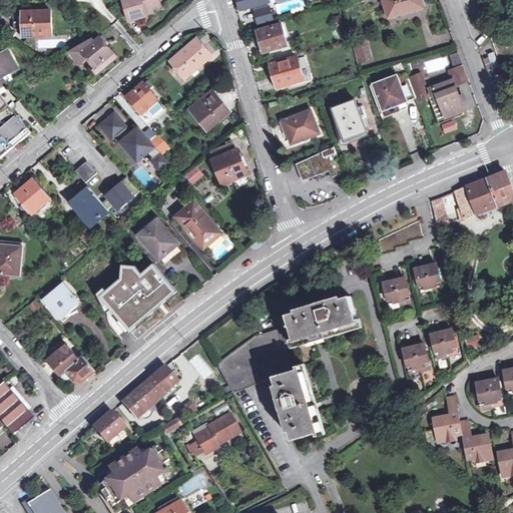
[(161,5),(159,0),(123,0),(130,21),(147,16),(145,9),(161,5)]
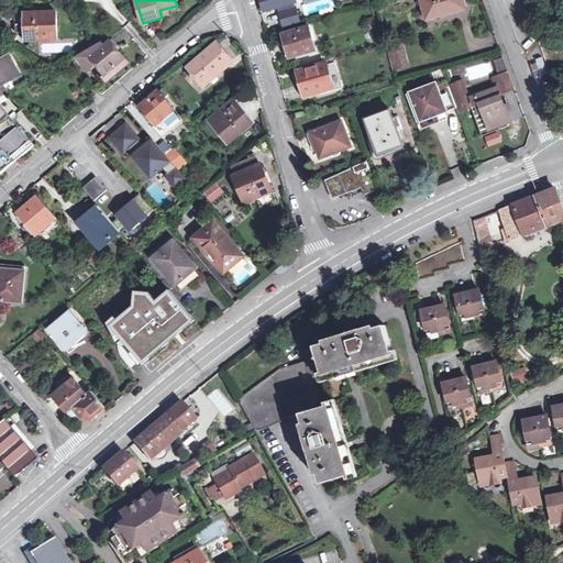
[(461,8),(466,7),(463,0),(422,0),(429,21),(462,12),(461,8)]
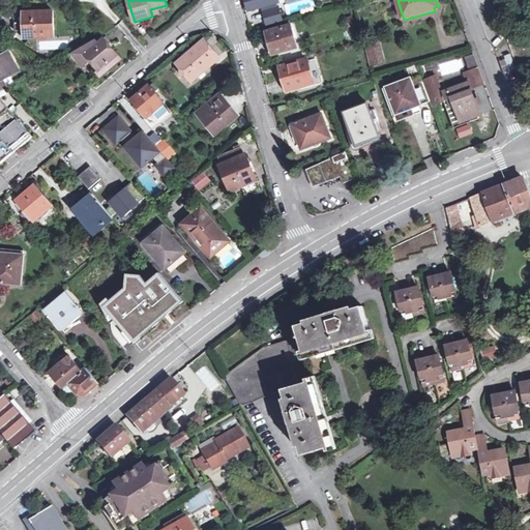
[(268,26),(283,22),(277,5),(263,9),(268,26)]
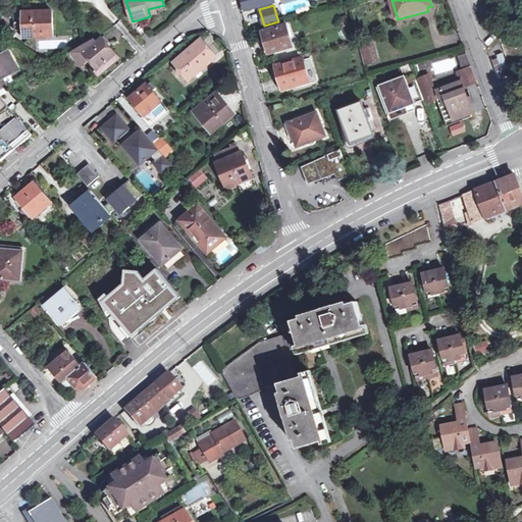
[(52,10),(20,11),(21,38),(52,38),(52,10)]
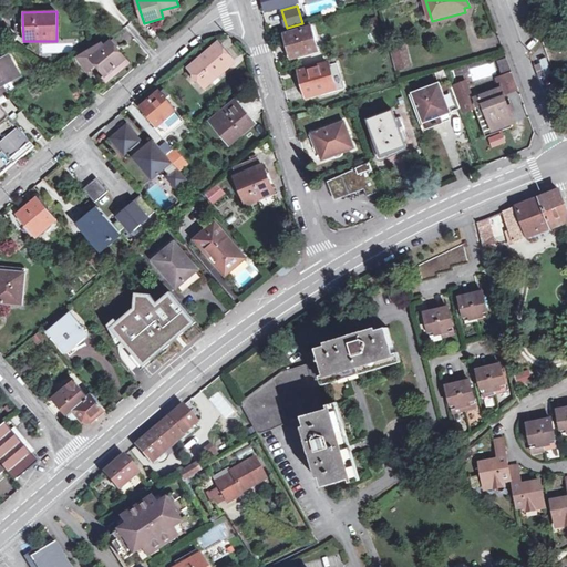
[(378,19),(371,20),(373,31),(380,29),(378,19)]
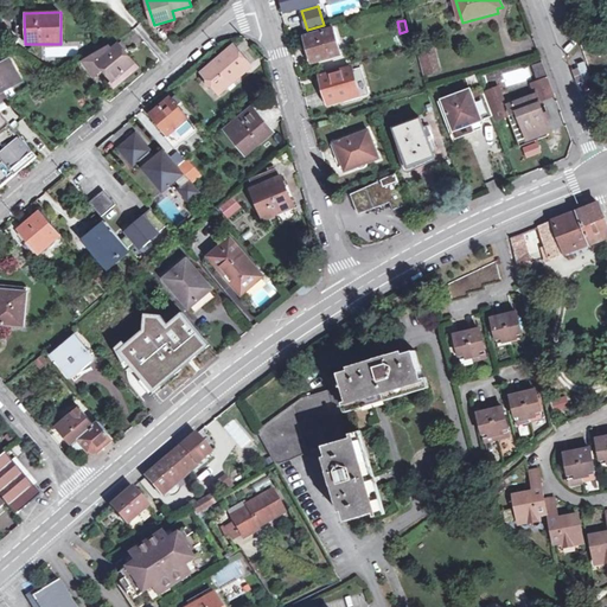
[(312,51),(314,62),(340,56),(334,31),(308,37),(312,51)]
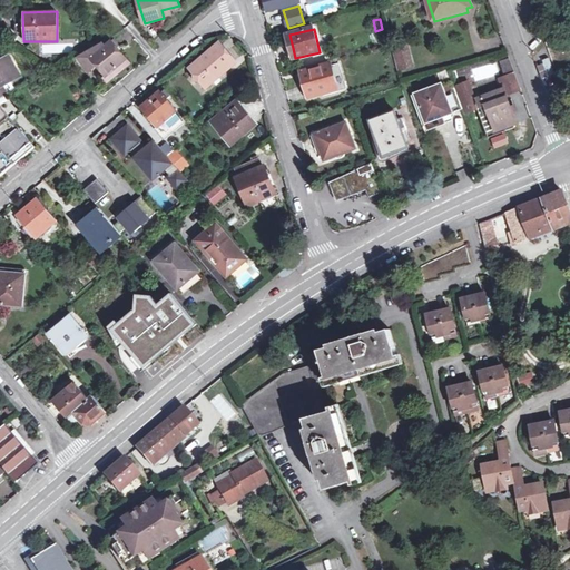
[(101,42),(74,58),(88,75),(96,68),(105,77),(104,78),(107,82),(133,64),(110,39),(104,45),(101,42)]
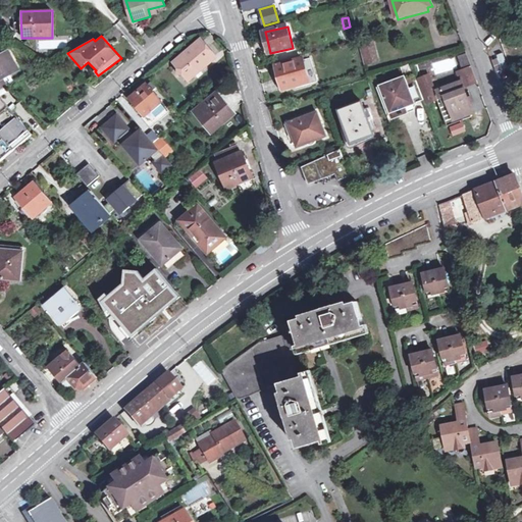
[(214,52),(216,51),(212,45),(209,48),(203,40),(175,63),(190,81),(217,56),(214,52)]
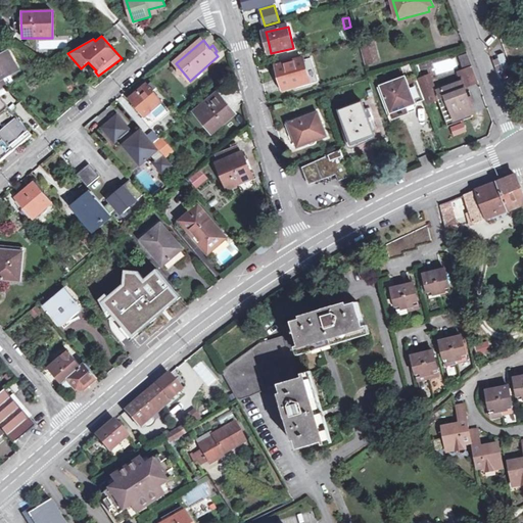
[(361,45),(364,54),(377,50),(374,42),(361,45)]
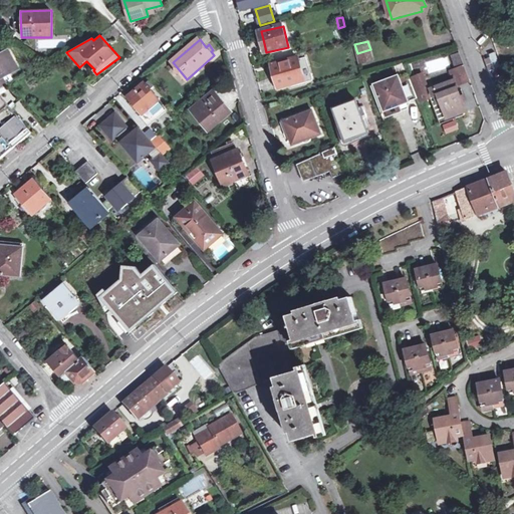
[(373,60),(370,49),(357,53),(360,64),(373,60)]
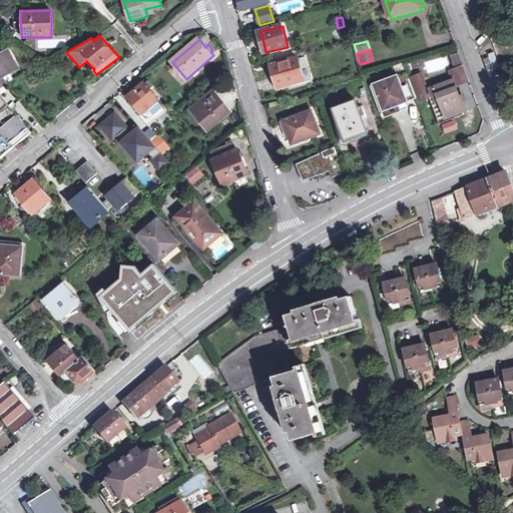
[(0,157),(31,132),(5,100),(8,97),(3,92),(0,94),(0,93),(0,87),(5,85),(0,76),(15,69),(8,52),(0,55),(0,157)]
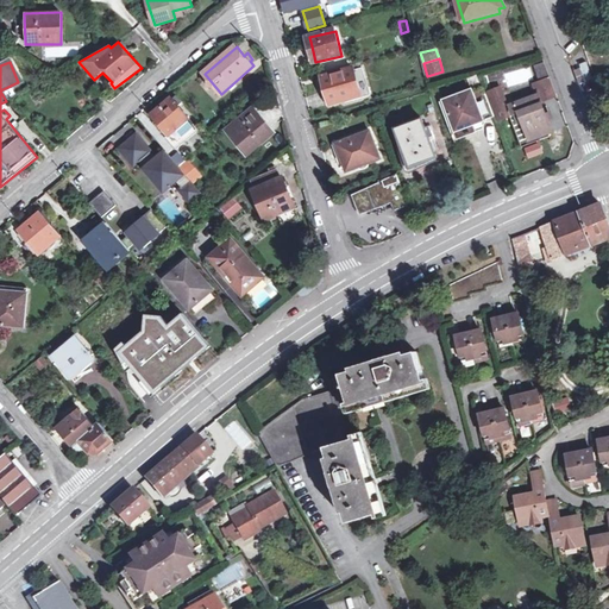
[(353,67),(321,75),(330,104),(362,95),(353,67)]
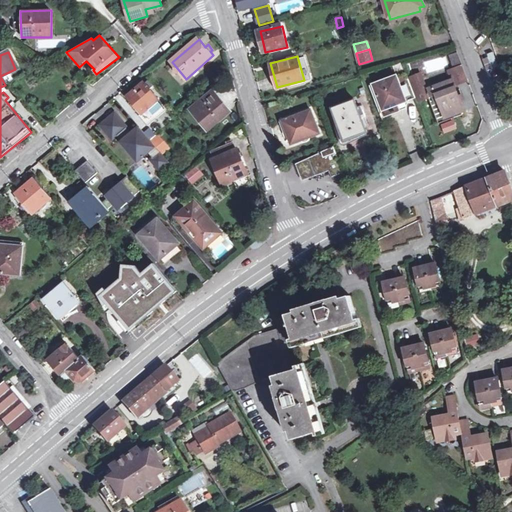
[(450,72),(453,81),(457,80),(466,77),(462,67),(450,72)]
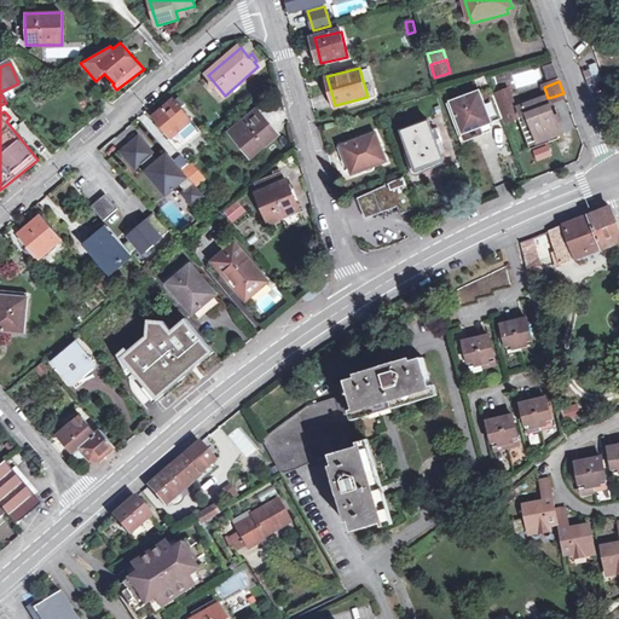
[(479,90),(452,100),(462,126),(457,128),(460,133),(492,121),(479,90)]
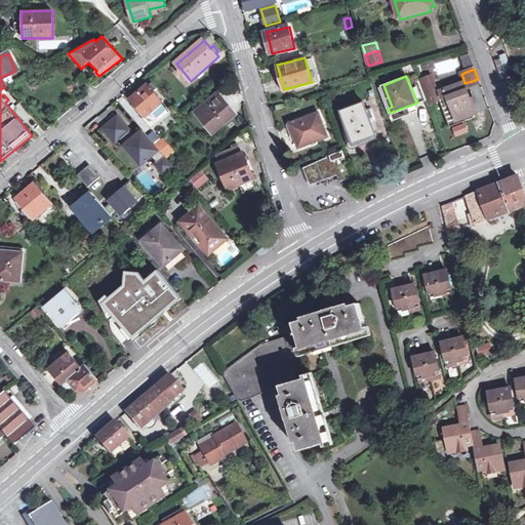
[(473,116),(477,114),(465,83),(438,93),(432,77),(419,82),(428,104),(435,102),(435,103),(440,101),(451,127),(475,119),(473,116)]
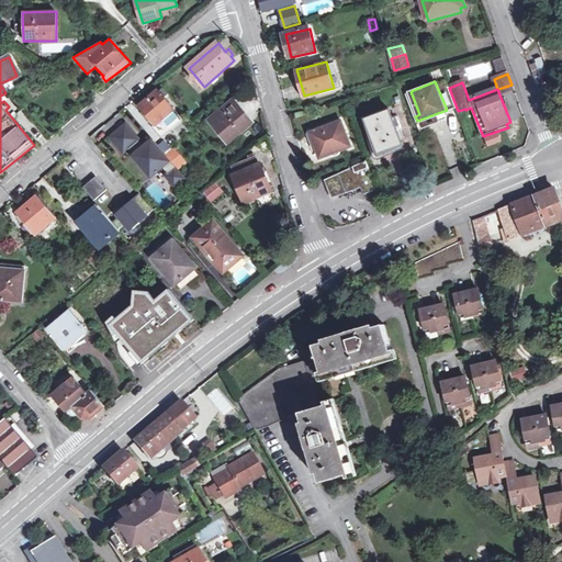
[(512,85),(502,88),(504,93),(513,90),(510,87),(513,87),(512,85)]
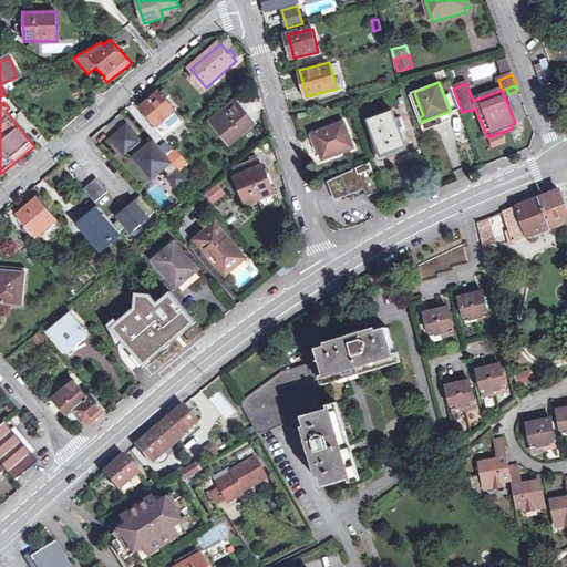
[(155,126),(154,127),(165,138),(185,122),(177,113),(183,110),(171,95),(166,100),(160,92),(141,107),(155,126)]
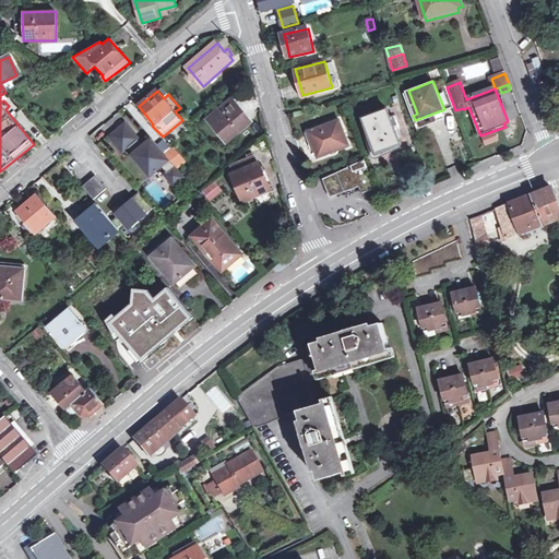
[(417,114),(408,91),(404,93),(413,116),(417,114)]
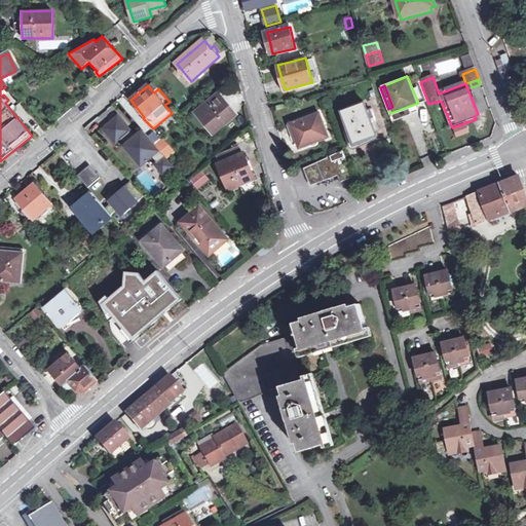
[(219,96),(198,113),(214,133),(234,115),(219,96)]
